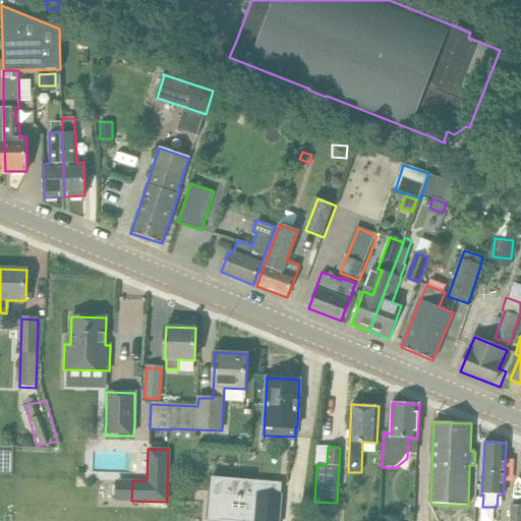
[(280,520),(282,493),(226,488),(223,520),(280,520)]
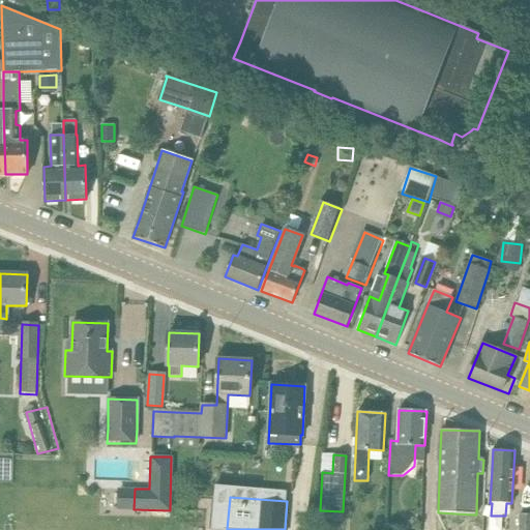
[(529,529),(529,514),(520,514),(519,529),(529,529)]
